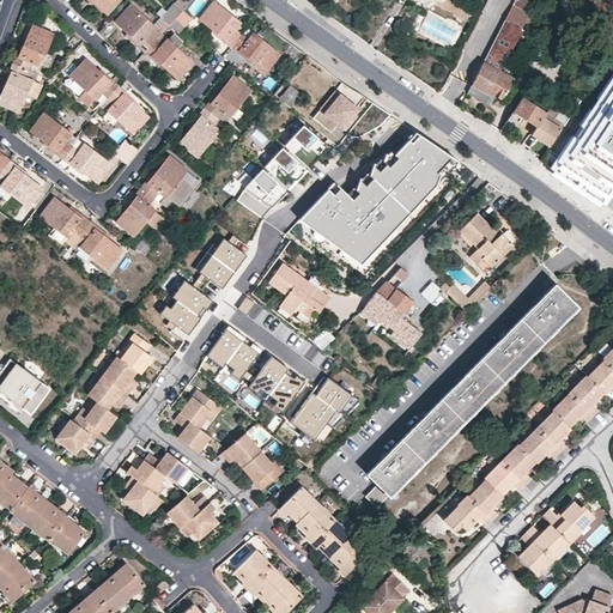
[(64,0),(68,4),(72,0),(93,0),(107,12),(116,0),(64,0)]
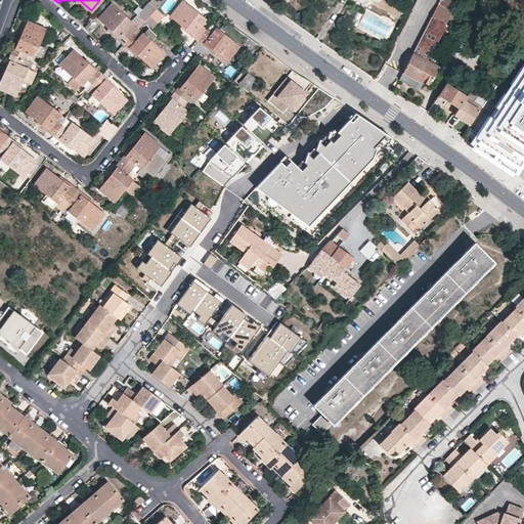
[(168,13),(175,0),(164,0),(160,8),(168,13)]
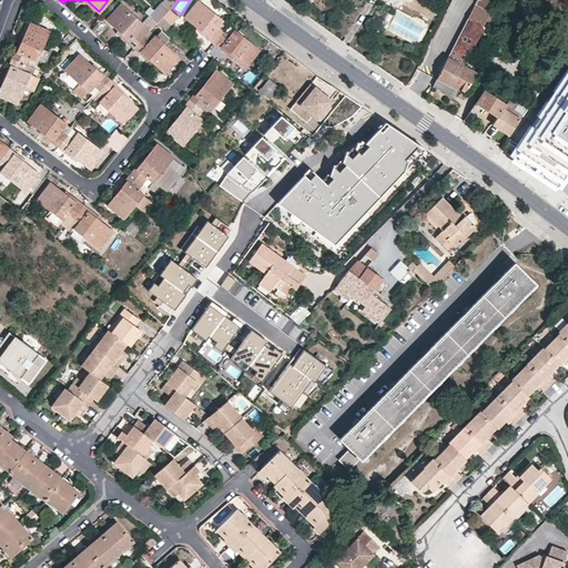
[(229,24),(199,0),(186,17),(200,28),(199,29),(209,37),(215,42),(229,24)]
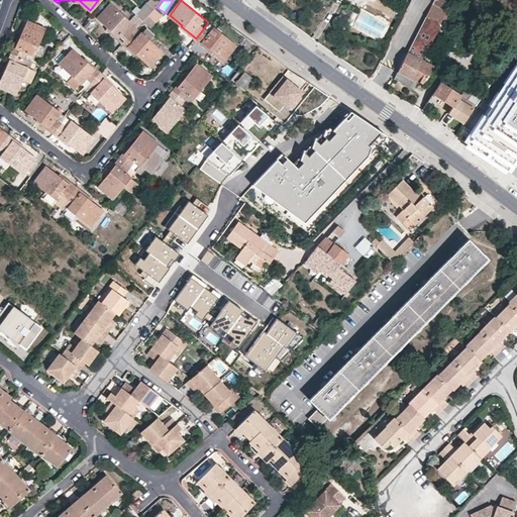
[(451,2),(447,0),(434,0),(426,16),(439,23),(451,2)]
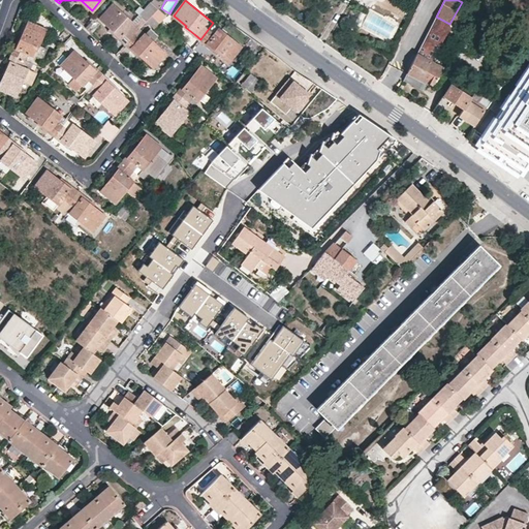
[(17,18),(16,18),(23,21),(30,1),(21,4),(17,18)]
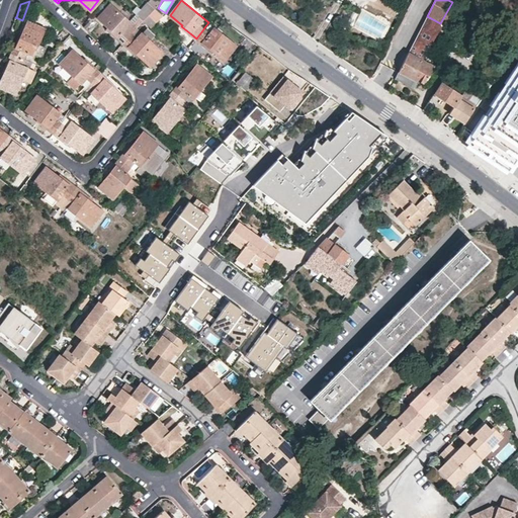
[(137,13),(143,20),(148,15),(154,9),(155,7),(149,1),(137,13)]
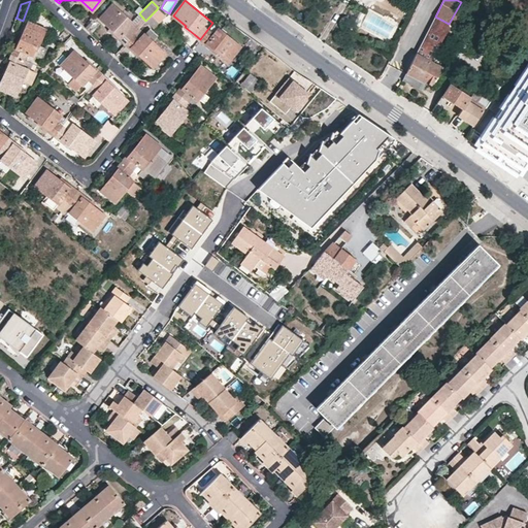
[(111,31),(125,43),(134,33),(128,28),(132,23),(111,4),(100,18),(112,30),(111,31)]
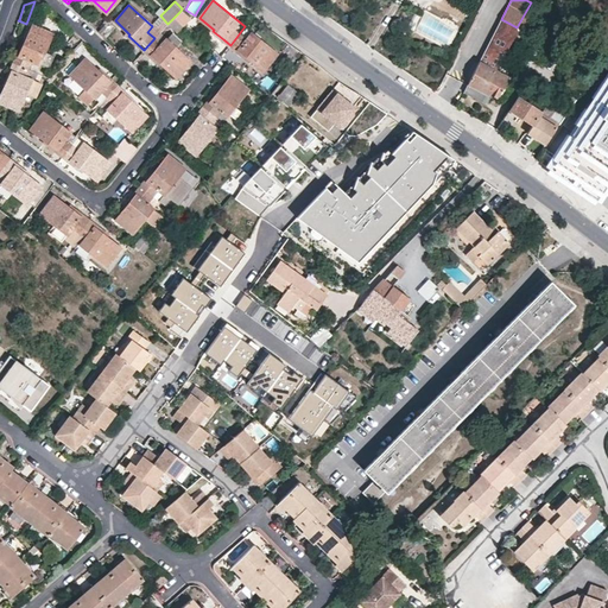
[(181,11),(173,18),(181,23),(184,26),(190,18),(181,11)]
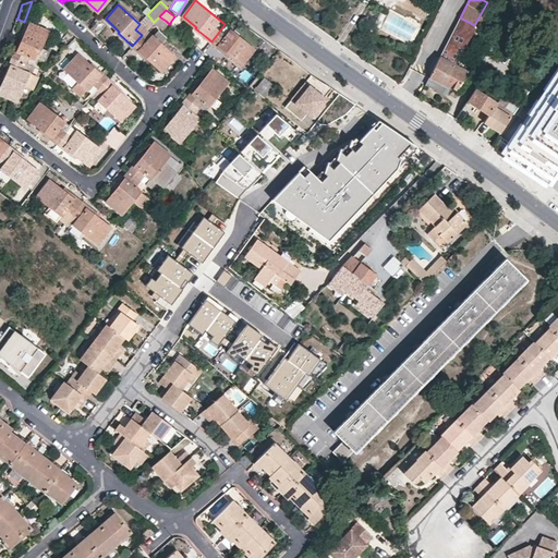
[(159,16),(154,22),(161,26),(166,21),(159,16)]
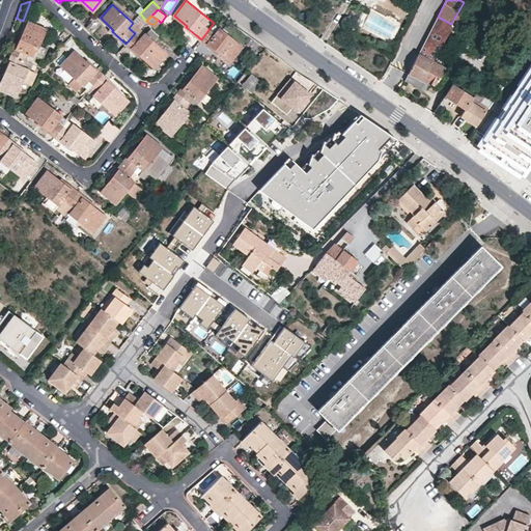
[(100,23),(93,17),(84,26),(91,32),(100,23)]
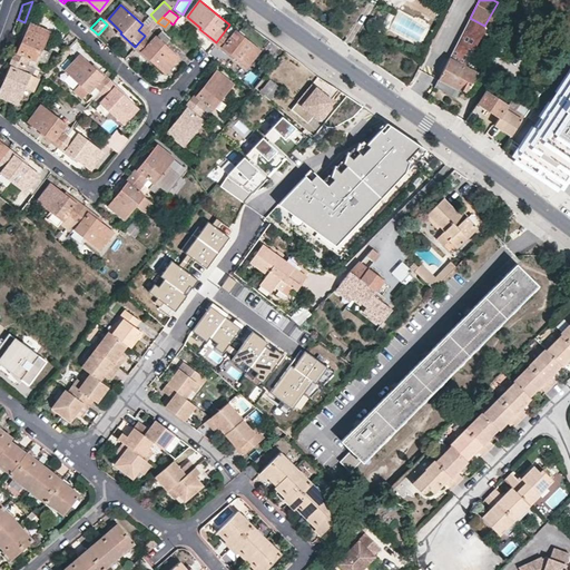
[(484,30),(484,26),(470,18),(434,86),(451,95),(455,88),(458,89),(459,87),(470,91),(475,81),(473,80),(478,72),(463,65),(484,30)]
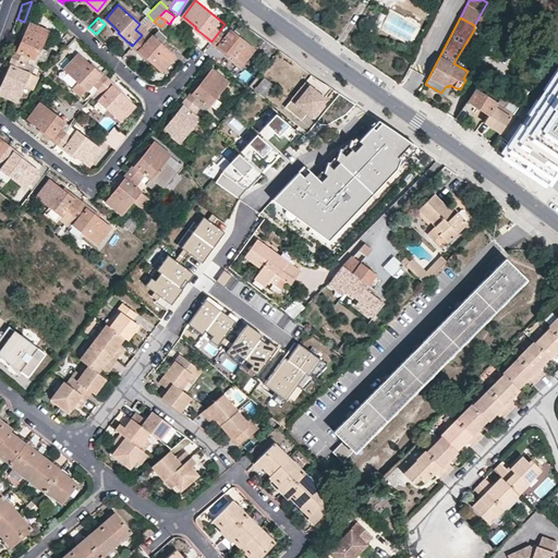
[(47,31),(29,22),(22,40),(20,39),(12,57),(35,67),(38,59),(44,61),(49,50),(40,46),(47,31)]
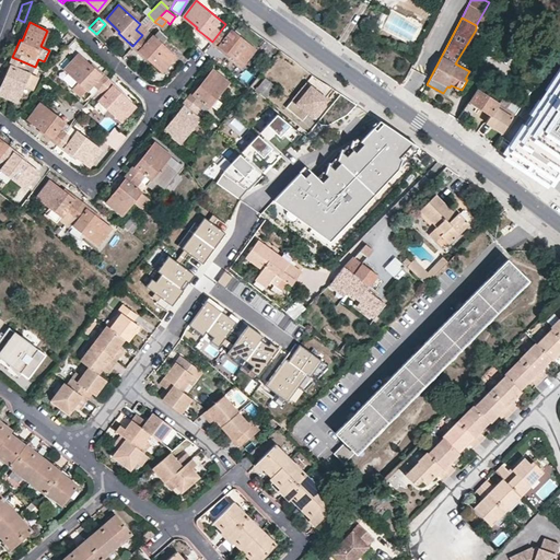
[(256,49),(225,24),(212,42),(229,55),(230,54),(244,63),(256,49)]
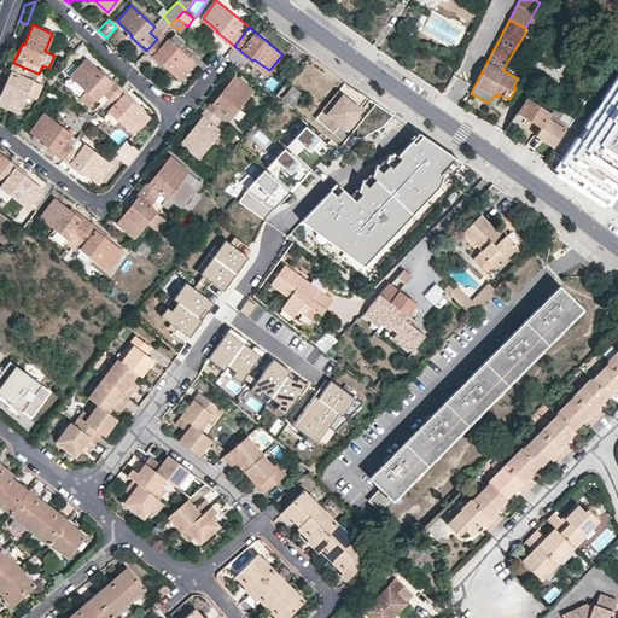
[(82,40),(75,33),(64,44),(73,51),(82,40)]
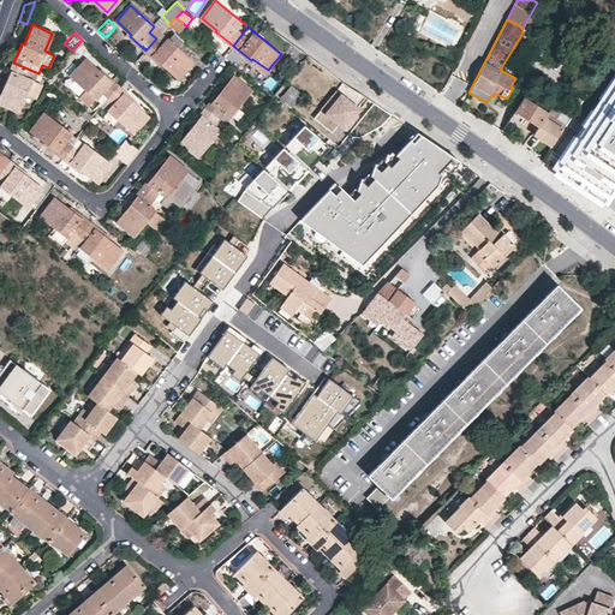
[(145,51),(161,66),(163,64),(178,77),(180,76),(191,63),(192,61),(178,48),(183,42),(173,34),(162,45),(156,39),(145,51)]
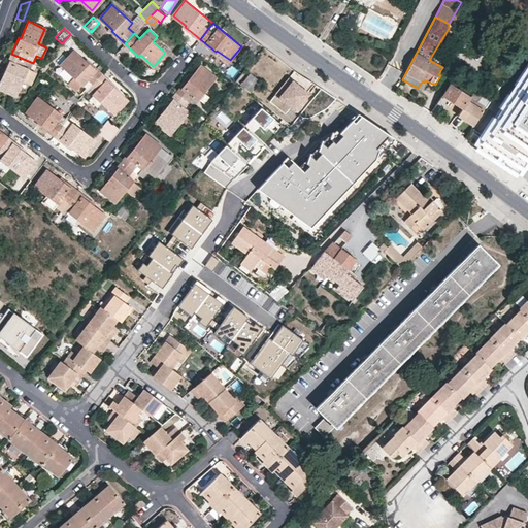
[(70,34),(62,43),(68,50),(76,40),(70,34)]
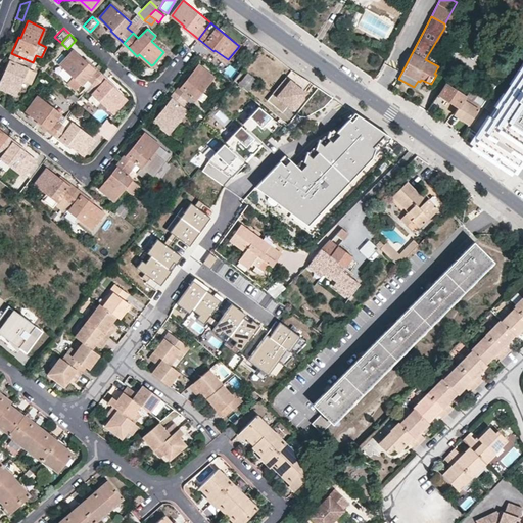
[(188,45),(191,48),(198,39),(192,34),(185,43),(188,45)]
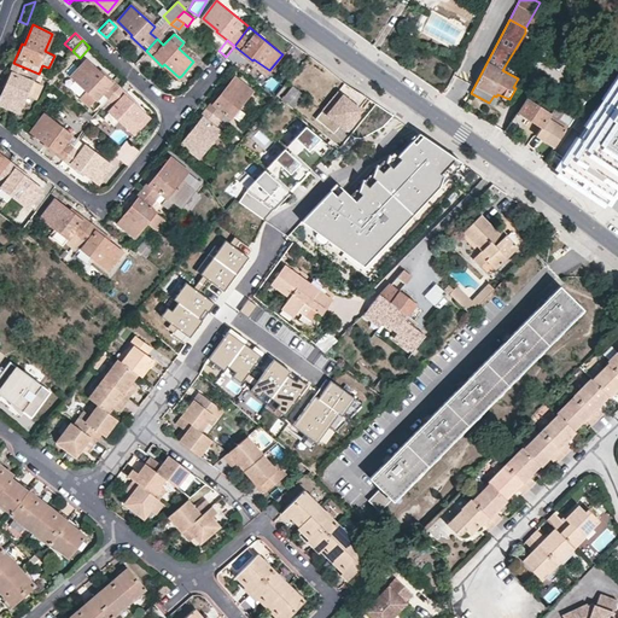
[(126,80),(118,74),(112,80),(104,73),(88,59),(71,76),(86,88),(77,97),(88,105),(95,98),(103,104),(120,87),(126,81),(126,80)]
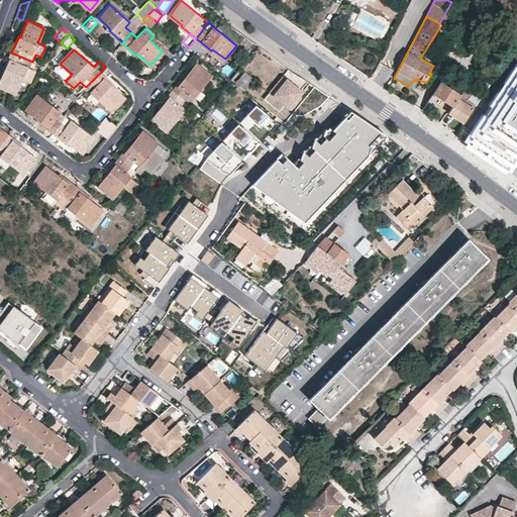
[(0,82),(0,85),(15,93),(22,79),(30,82),(35,70),(29,67),(32,62),(11,53),(4,68),(6,69),(0,82)]
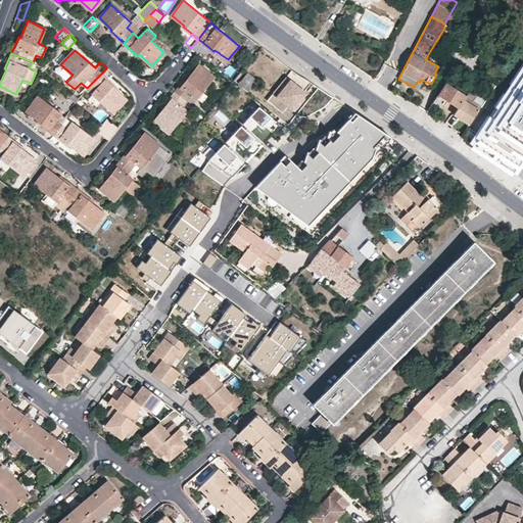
[(167,57),(162,53),(153,64),(157,68),(167,57)]
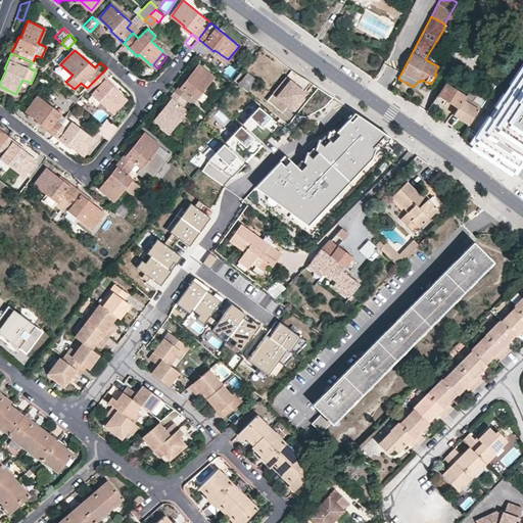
[(522,56),(468,141),(514,172),(522,162),(522,56)]
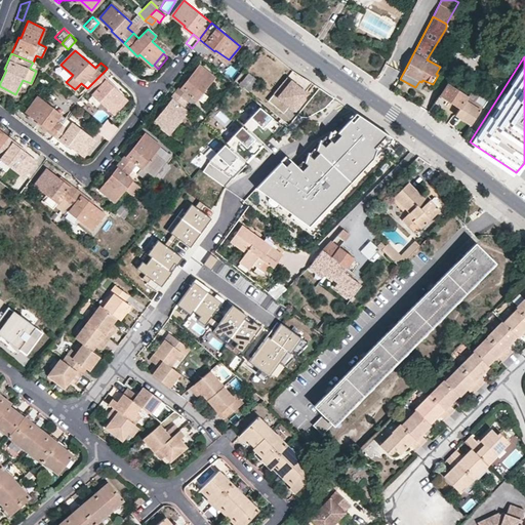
[(186,78),(175,91),(187,101),(192,105),(214,76),(200,65),(188,79),(186,78)]
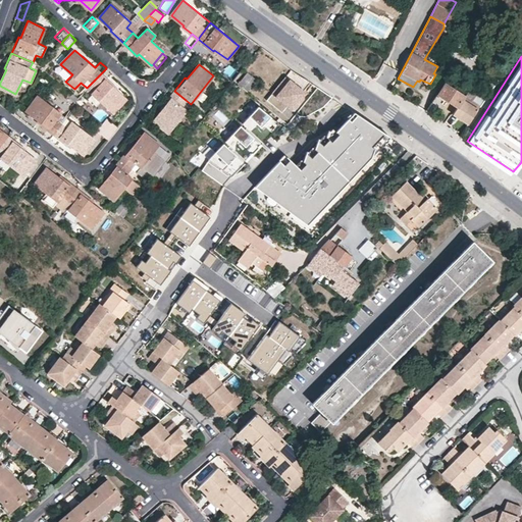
[(255,80),(246,71),(236,85),(245,93),(255,80)]
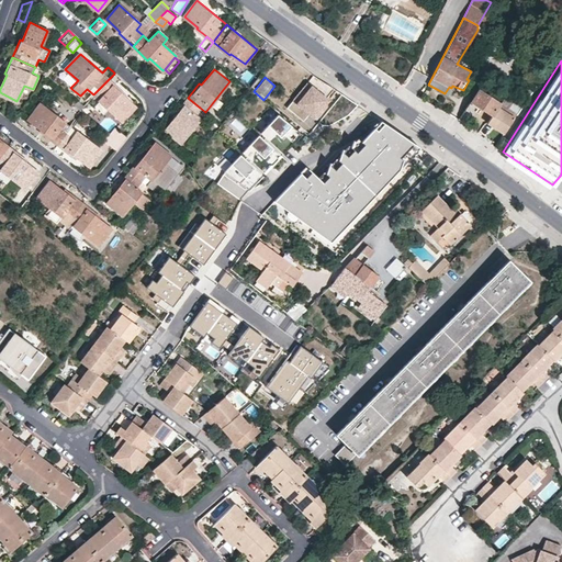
[(109,79),(93,94),(100,100),(94,107),(102,115),(109,109),(122,120),(135,105),(122,92),(121,90),(109,79)]
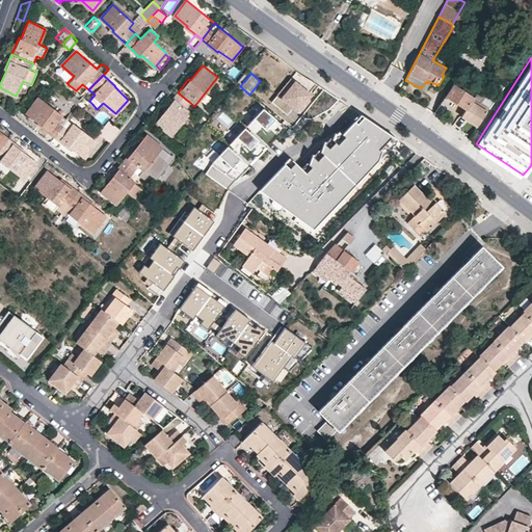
[(289,92),(296,83),(294,81),(287,91),(289,92)]
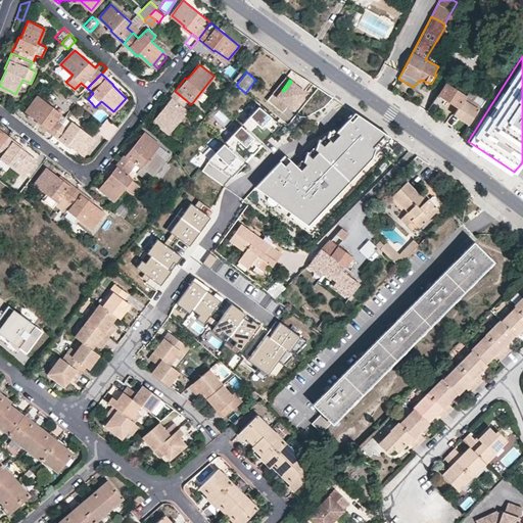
[(278,86),(267,100),(282,112),(287,105),(292,109),(298,102),(305,93),(291,82),(284,91),(282,90),(278,86)]
